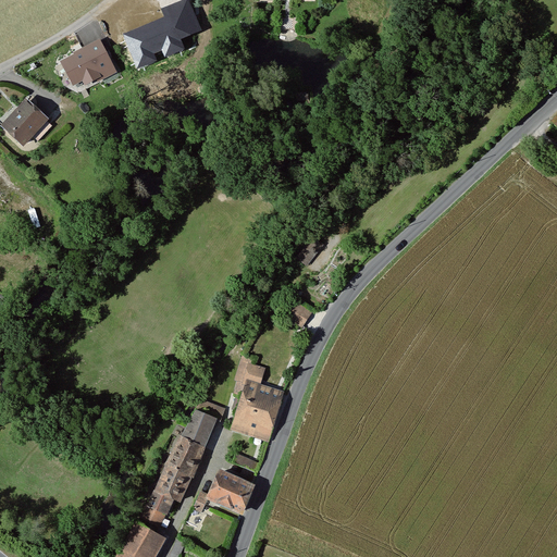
[(122,34),(136,70),(158,62),(155,53),(162,51),(166,57),(185,49),(181,39),(201,31),(189,0),(182,0),(161,9),(164,17),(122,34)]
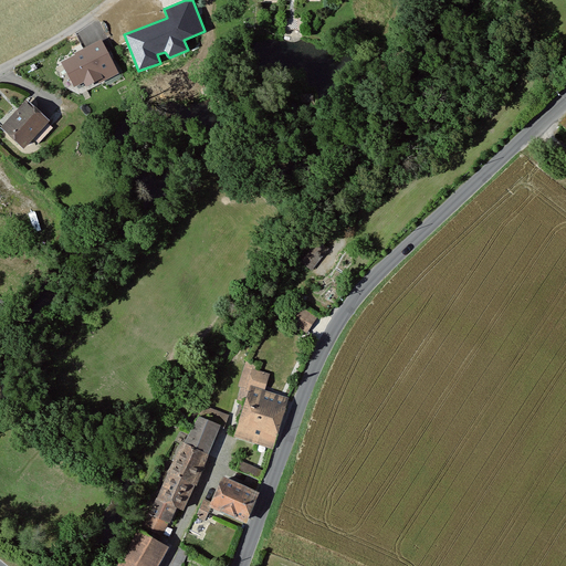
[(86,50),(64,61),(75,81),(85,75),(87,81),(100,74),(102,76),(116,69),(100,39),(84,46),(86,50)]
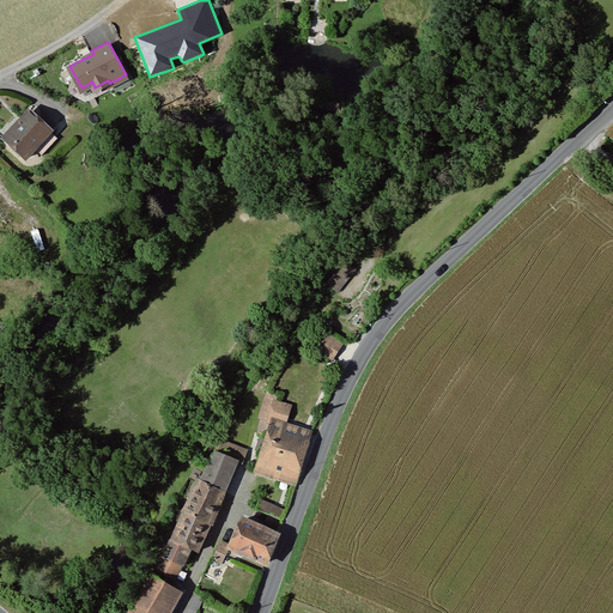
[(326,102),(326,110),(340,110),(340,101),(326,102)]
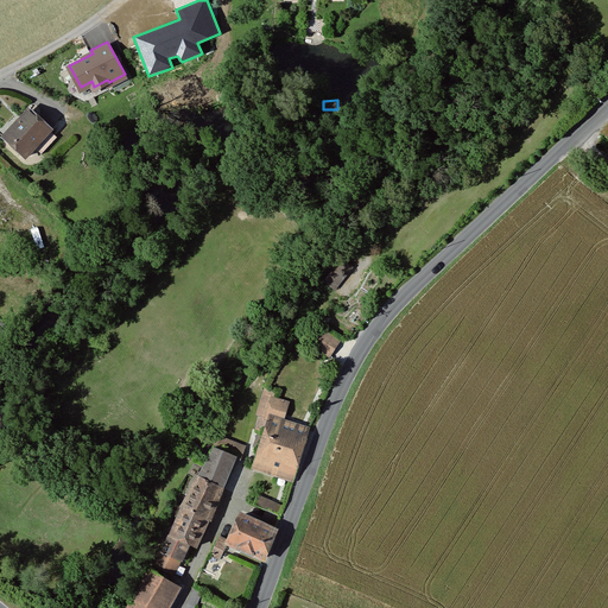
[(56,137),(29,112),(12,131),(18,137),(11,144),(26,157),(36,147),(42,153),(56,137)]
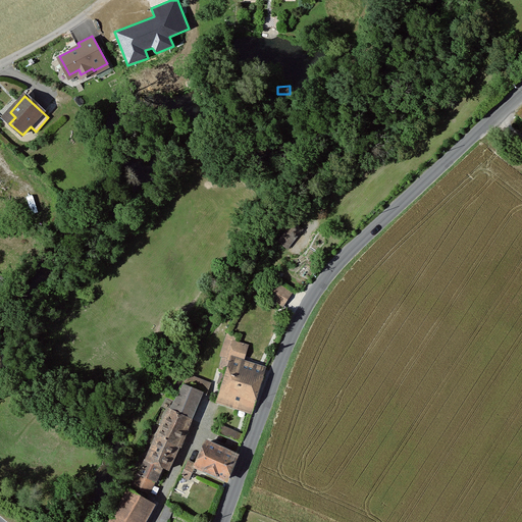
[(10,112),(4,118),(9,123),(15,117),(10,112)]
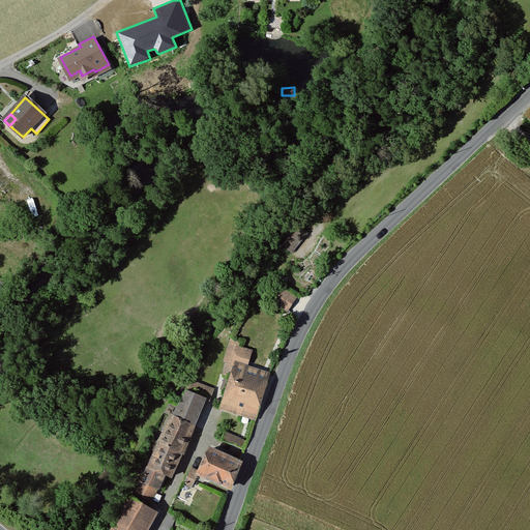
[(295,297),(282,289),(273,301),(287,310),(291,303),(295,297)]
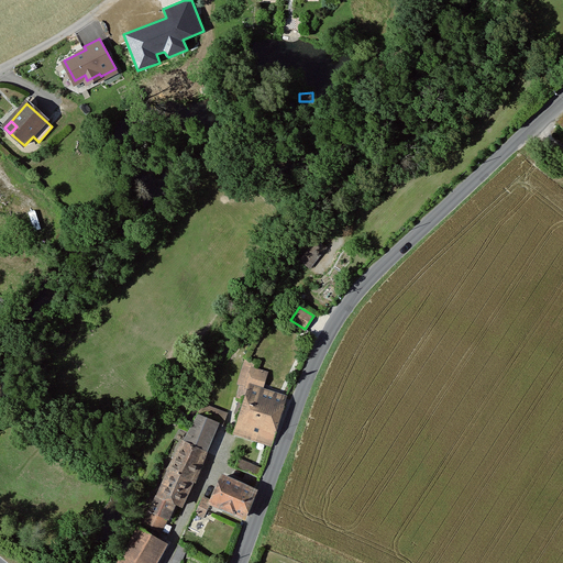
[(251,387),(261,390),(267,373),(250,367),(252,362),(247,361),(240,383),(243,384),(239,395),(247,398),(251,387)]
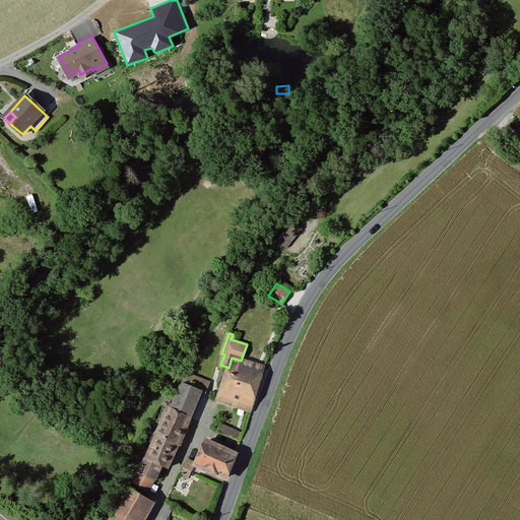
[(225,377),(257,387),(264,369),(241,361),(232,358),(229,368),(225,377)]
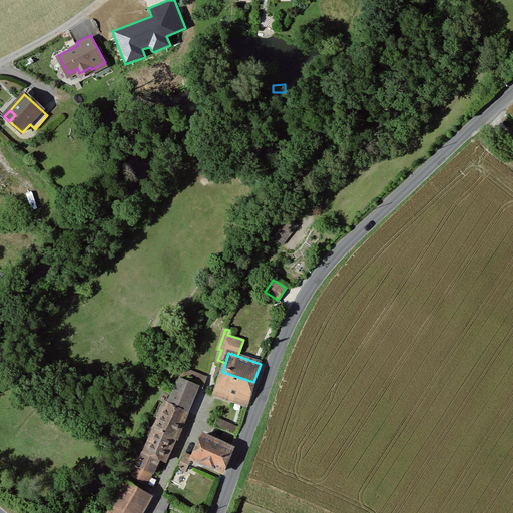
[(190,368),(187,376),(207,381),(209,374),(190,368)]
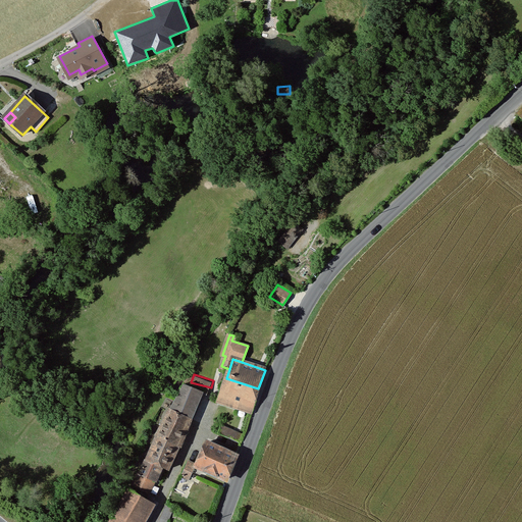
[(258,388),(226,378),(218,401),(251,411),(258,388)]
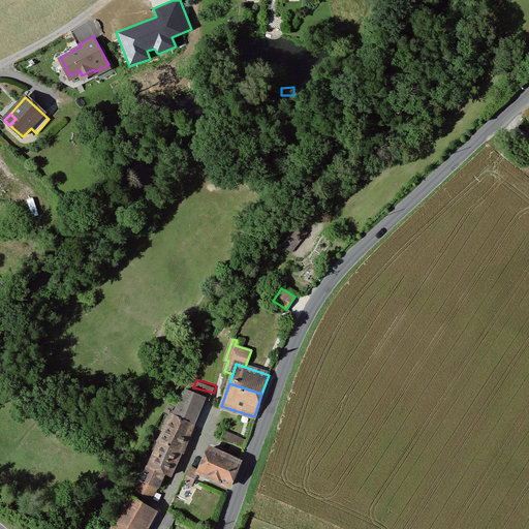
[(173,414),(158,443),(180,453),(205,398),(187,390),(175,415),(173,414)]
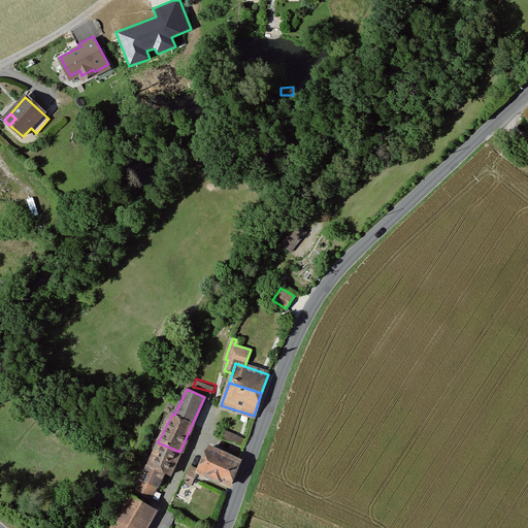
[(224,430),(221,439),(241,449),(245,439),(224,430)]
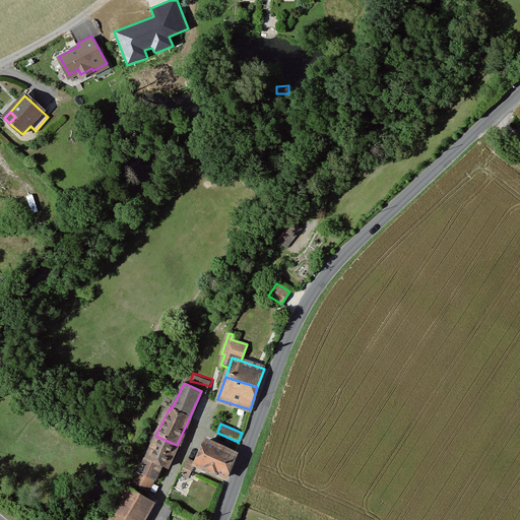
[(167,467),(177,445),(155,436),(145,458),(163,466),(167,467)]
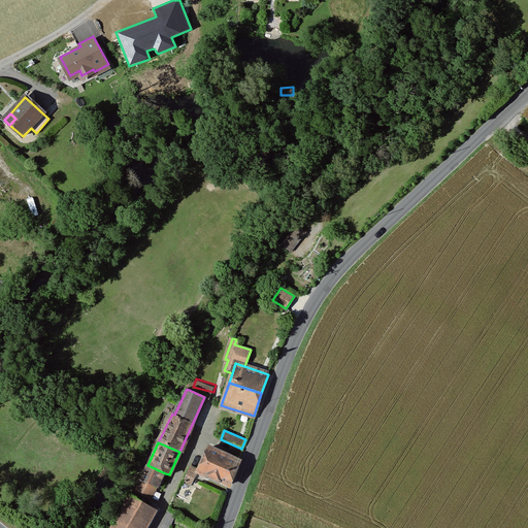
[(209,446),(198,470),(229,484),(240,459),(209,446)]
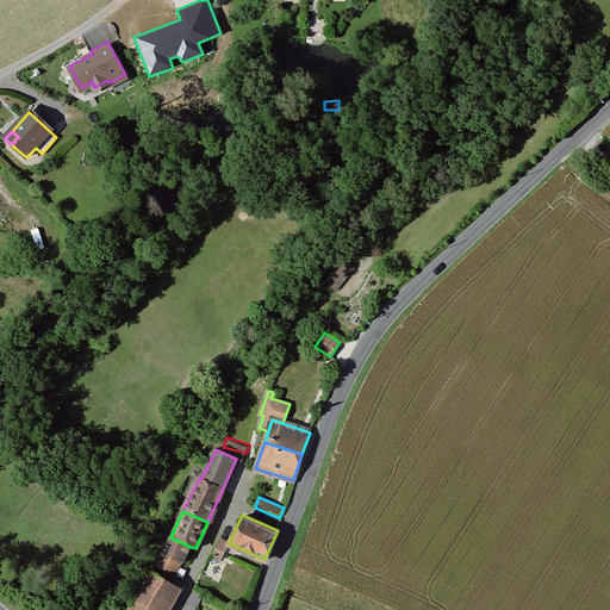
[(174,578),(191,547),(170,537),(162,554),(161,553),(153,568),(170,577),(174,578)]
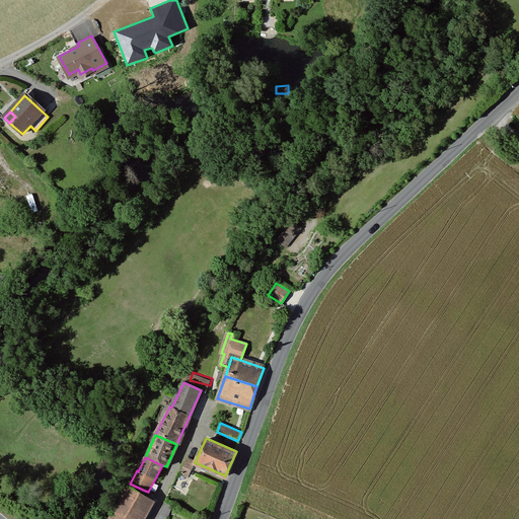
[(189,475),(195,462),(187,458),(180,472),(189,475)]
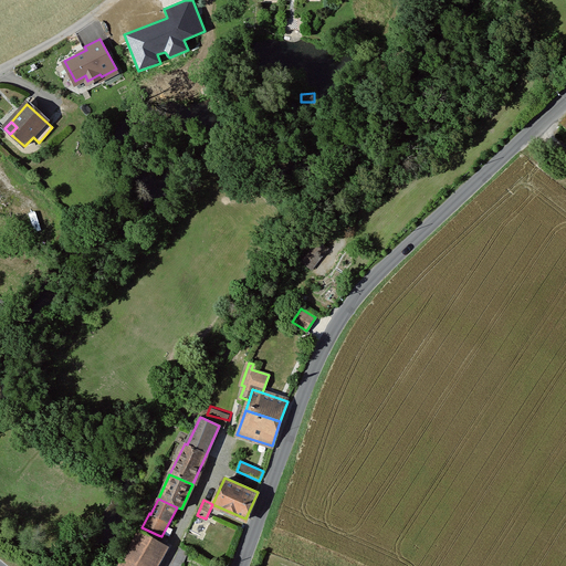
[(142,527),(138,532),(156,542),(158,535),(142,527)]
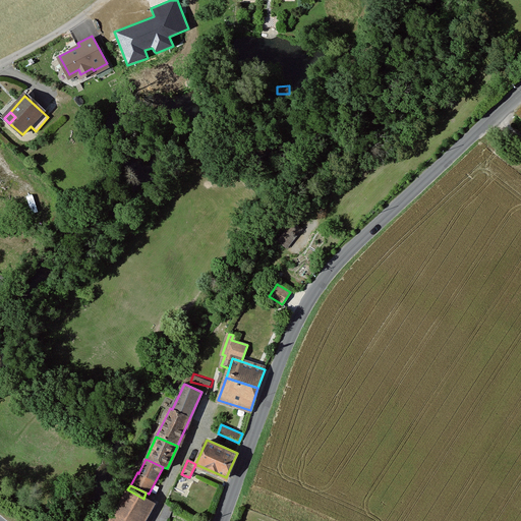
[(142,520),(153,504),(143,499),(127,489),(109,520),(142,520)]
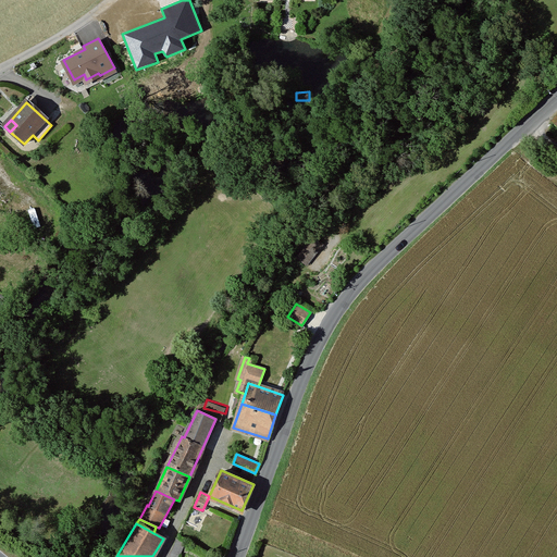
[(178,556),(185,543),(177,541),(170,556),(178,556)]
